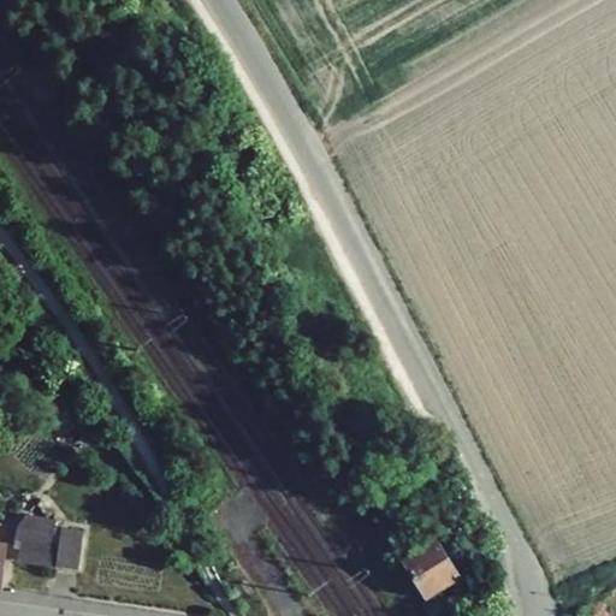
[(5,347),(13,361),(23,355),(13,341),(5,347)]
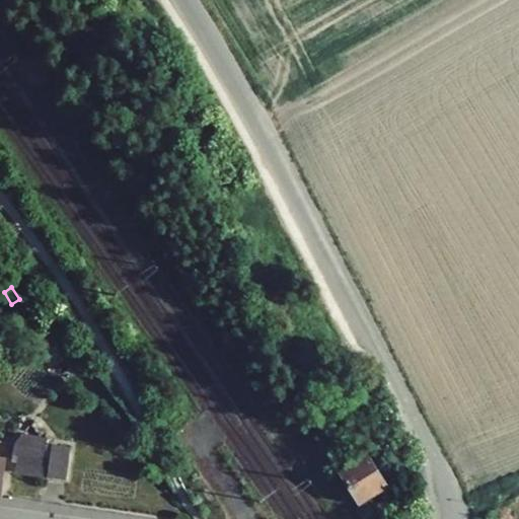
[(16,463),(14,473),(43,476),(47,445),(47,441),(20,437),(13,446),(11,462),(16,463)]
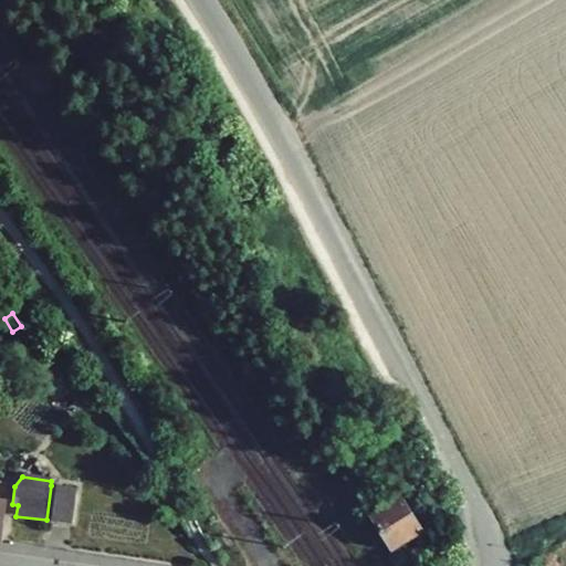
[(56,486),(52,521),(58,522),(59,513),(72,515),(75,489),(56,486)]
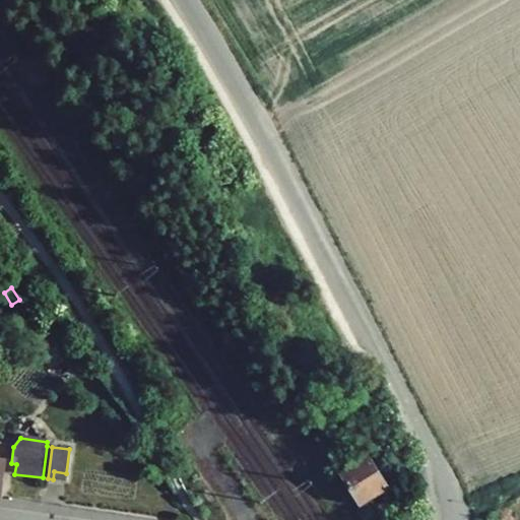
[(369,457),(339,474),(359,506),(387,489),(369,457)]
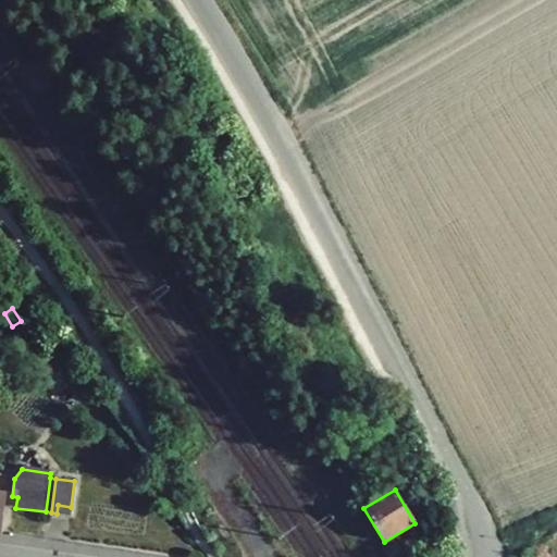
[(457,529),(448,535),(455,544),(462,537),(457,529)]
